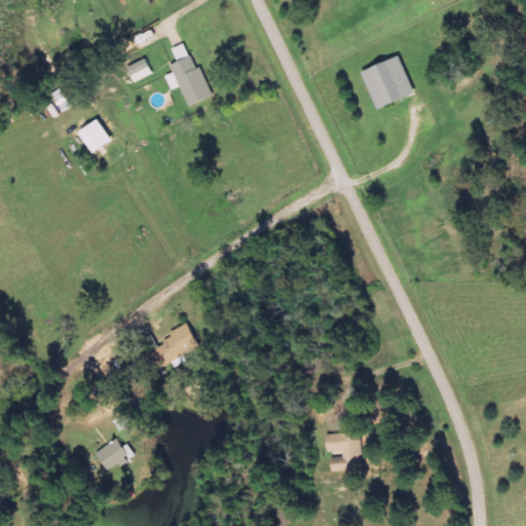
[(214,98),(202,67),(196,69),(187,46),(174,51),(178,63),(172,66),(174,74),(166,76),(172,89),(181,86),(189,107),(214,98)]
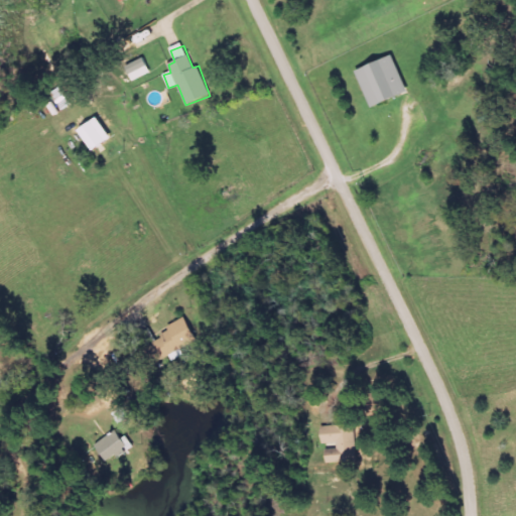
[(355,71),(371,108),(408,92),(392,55),(355,71)]
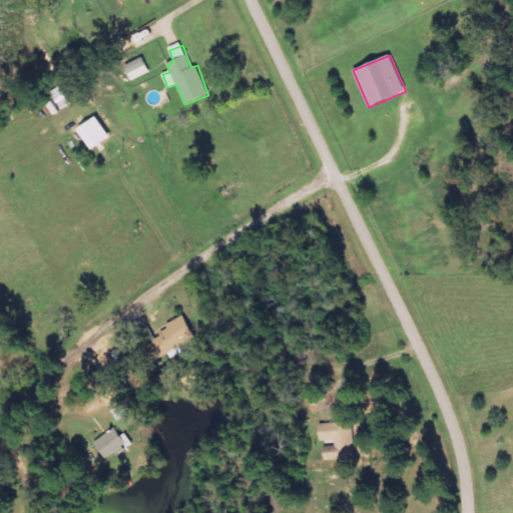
[(130,81),(149,73),(143,58),(124,65),(130,81)]
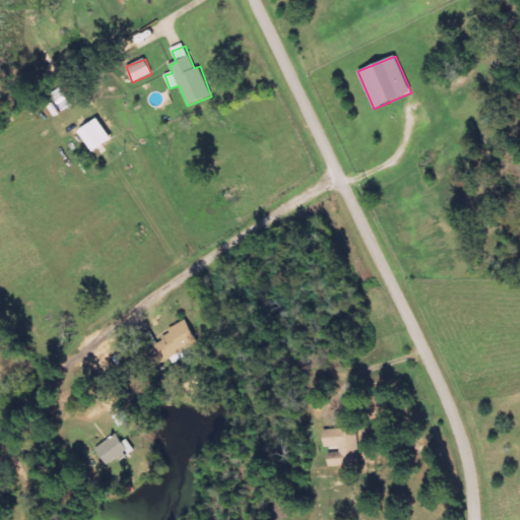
[(92,152),(112,139),(98,118),(78,131),(92,152)]
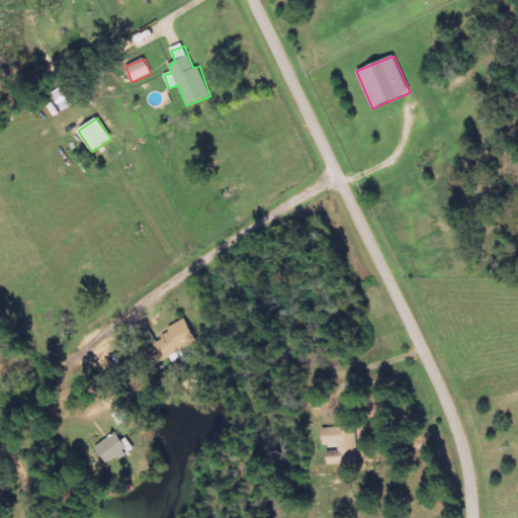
[(197,344),(186,320),(167,328),(171,336),(145,348),(153,365),(197,344)]
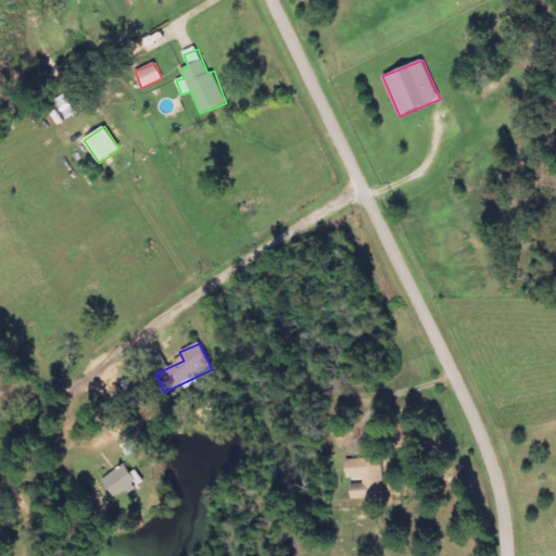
[(345,460),(346,479),(362,478),(363,484),(351,485),(352,500),(362,498),(362,494),(383,492),(380,457),(345,460)]
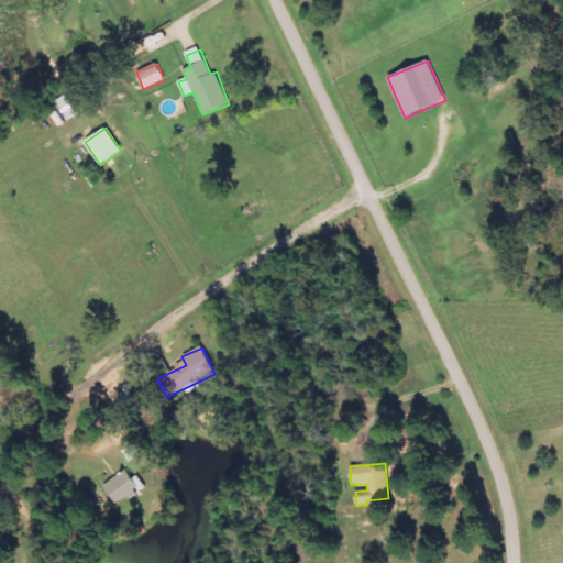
[(139,476),(131,479),(128,472),(103,483),(114,506),(145,490),(139,476)]
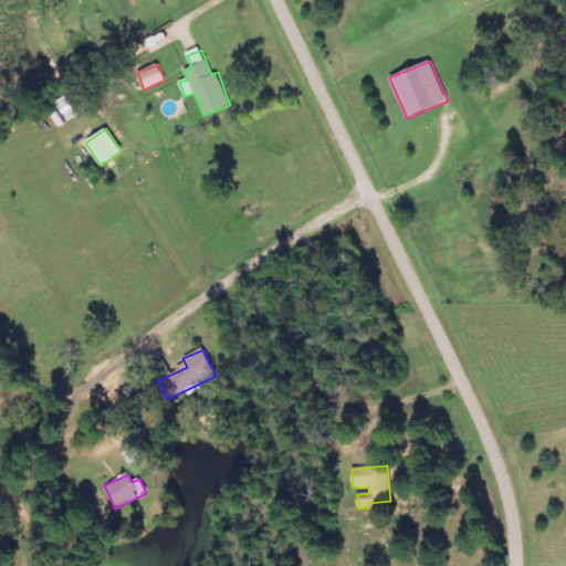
All buildings are outlined.
